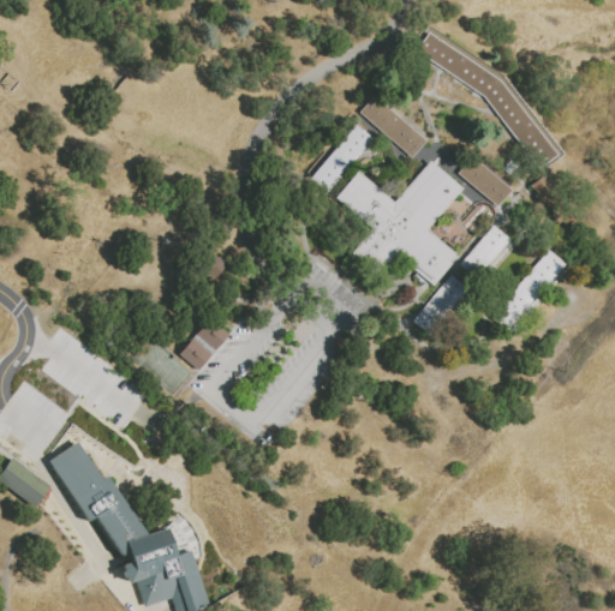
[(416,51),(429,33),(499,81),(556,155),(539,168),(484,96),(416,51)]
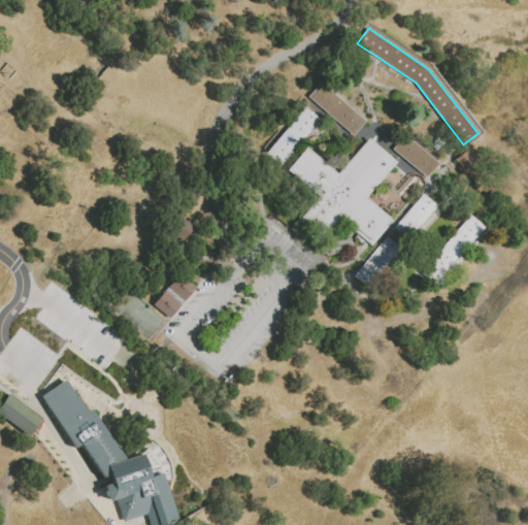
[(308,97),(321,83),(366,121),(354,135),(308,97)]
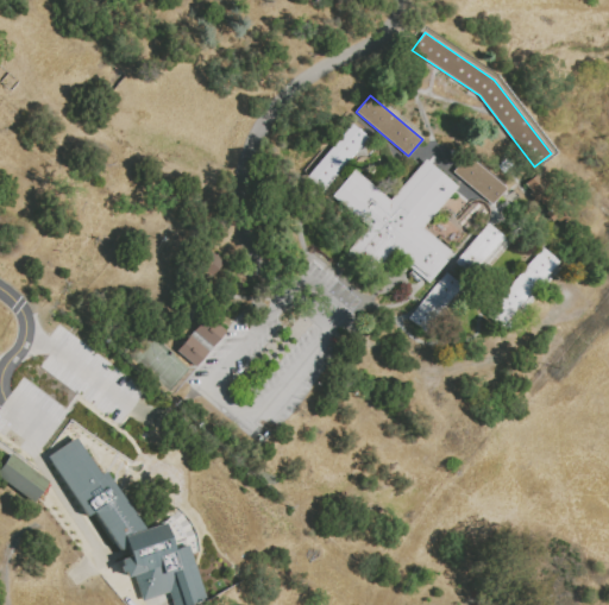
[(352,124),(369,138),(325,190),(308,176),(352,124)]
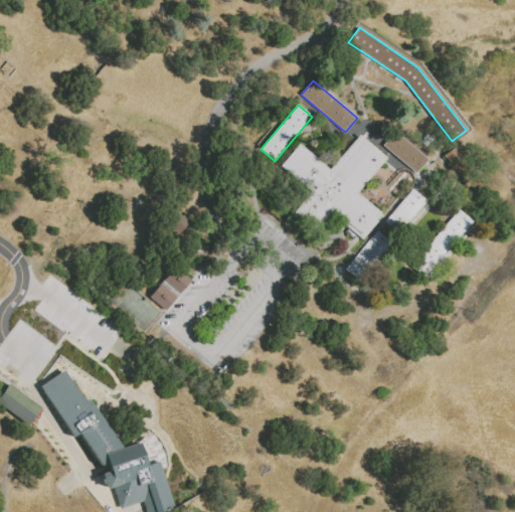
[(395,131),(428,159),(416,173),(383,145),(395,131)]
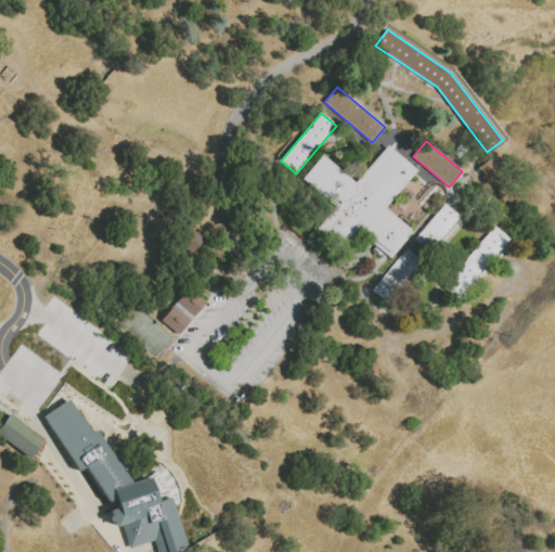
[(324,154),(357,182),(388,145),(417,170),(387,207),(411,229),(407,235),(409,239),(392,258),(373,241),(374,239),(359,226),(335,254),(312,235),(336,207),(304,179),(324,154)]
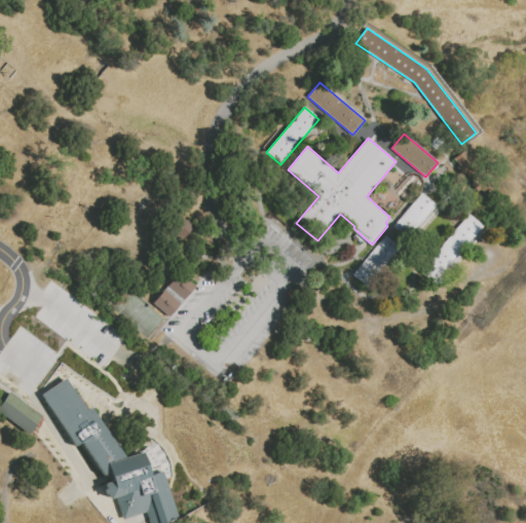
[(453,158),(464,149),(495,184),(484,193),(480,189),(478,191),(472,185),(475,183),(466,173),(463,175),(457,167),(459,165),(453,158)]
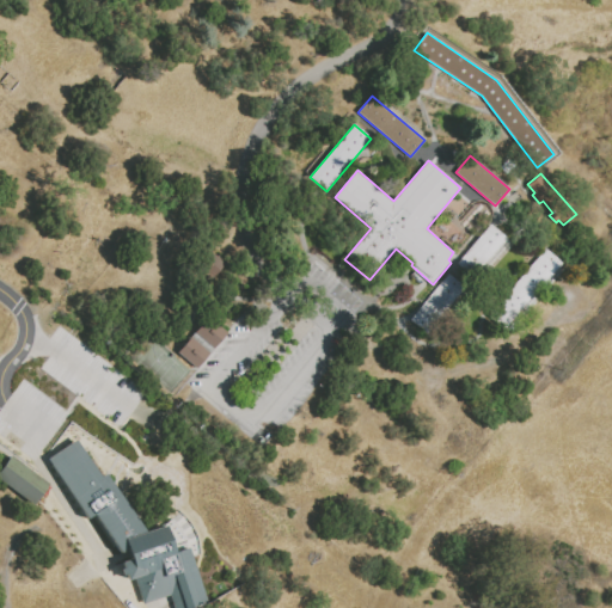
[(491,223),(508,238),(475,277),(458,263),(491,223)]
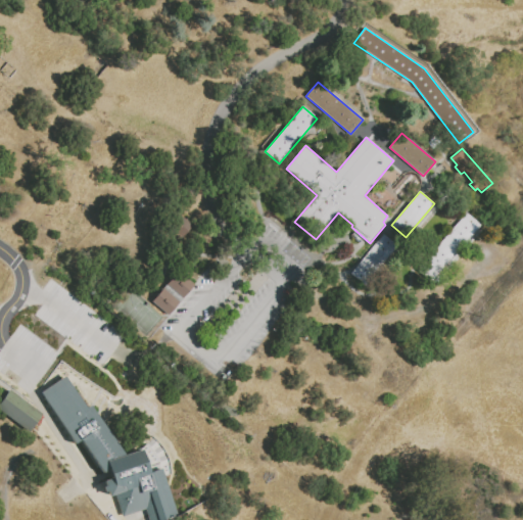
[(177,237),(168,230),(181,214),(186,219),(187,218),(194,223),(183,237),(179,234),(177,237)]
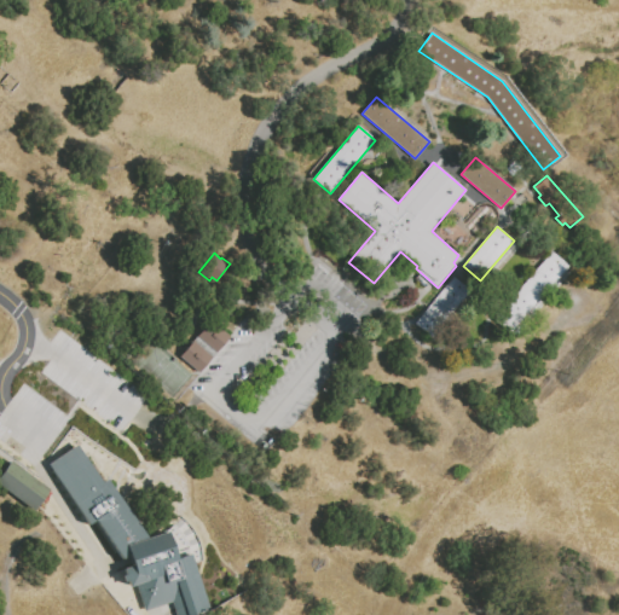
[(553,253),(570,266),(512,334),(496,320),(553,253)]
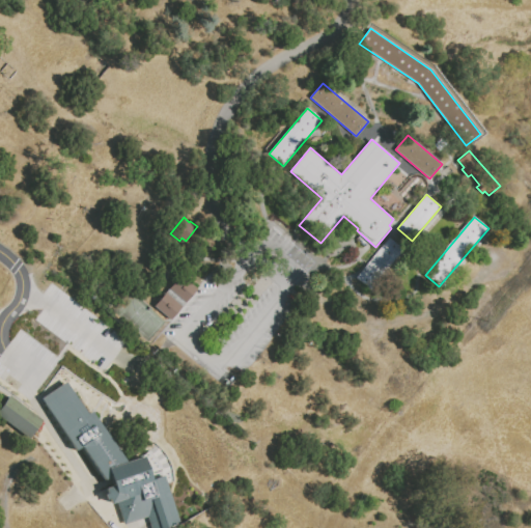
[(390,238),(404,249),(370,289),(357,278),(390,238)]
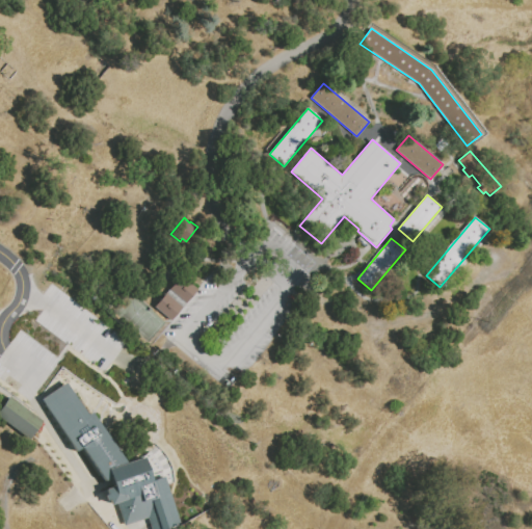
[(158,279),(169,265),(176,270),(164,285),(158,279)]
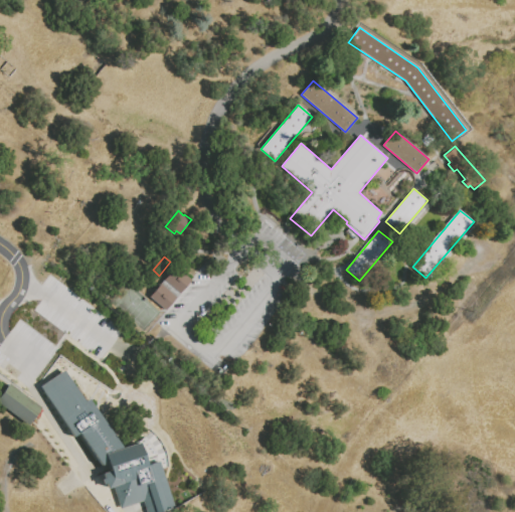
[(175,266),(191,280),(166,310),(150,297),(175,266)]
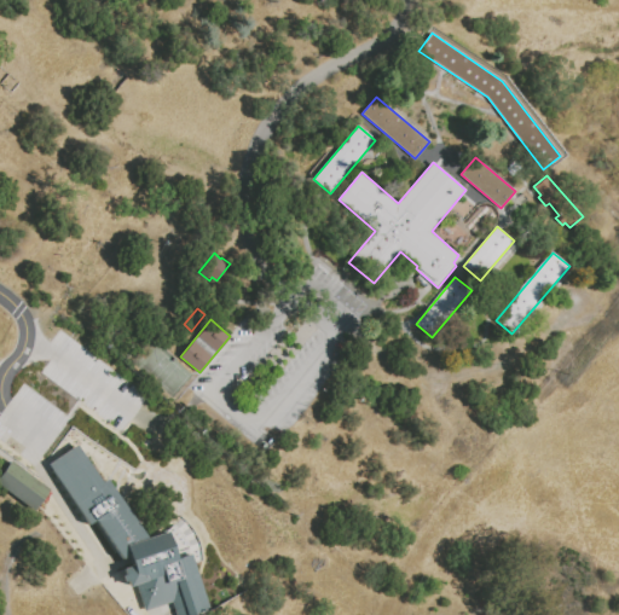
[(90,526),(55,471),(82,453),(109,491),(113,487),(149,540),(167,534),(177,561),(191,556),(197,574),(192,575),(203,611),(192,614),(178,614),(173,597),(145,605),(138,584),(132,586),(126,572),(139,567),(134,552),(123,560),(97,521),(90,526)]
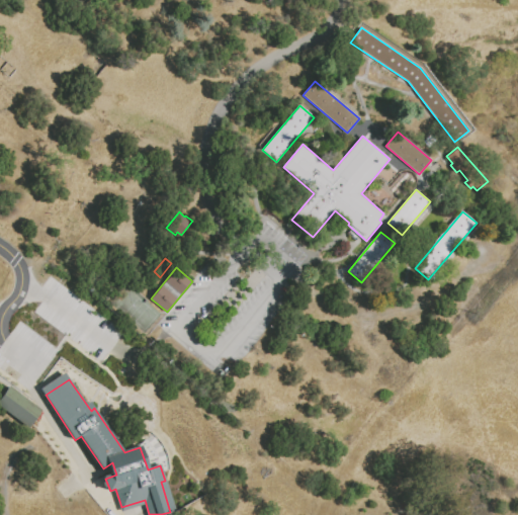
[(0,401),(10,388),(41,411),(29,427),(0,405),(0,401)]
